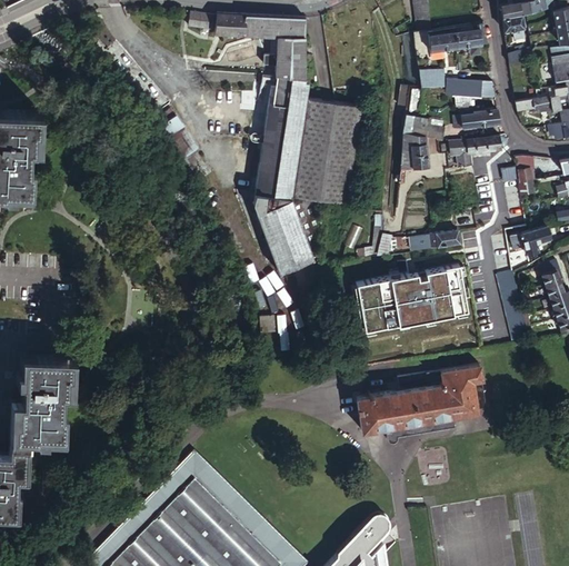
[(413,0),(418,20),(430,18),(429,8),(427,0),(413,0)]
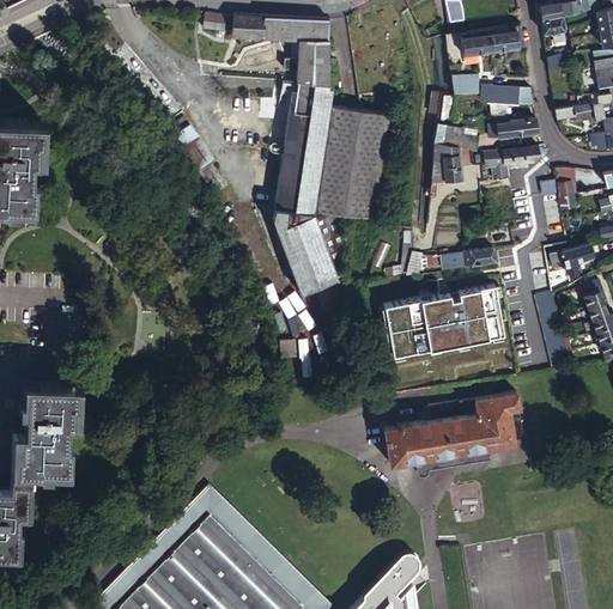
[(587,11),(584,0),(575,0),(574,2),(568,4),(559,5),(558,0),(544,0),(545,6),(538,8),(539,20),(560,17),(563,17),(565,17),(572,16),(587,11)]
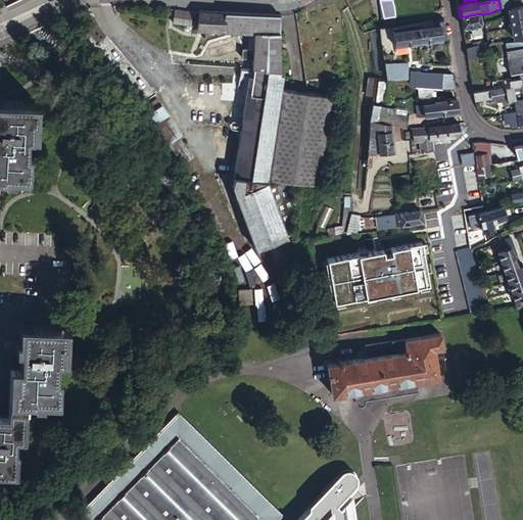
[(498,0),(501,9),(522,3),(521,0),(498,0)]
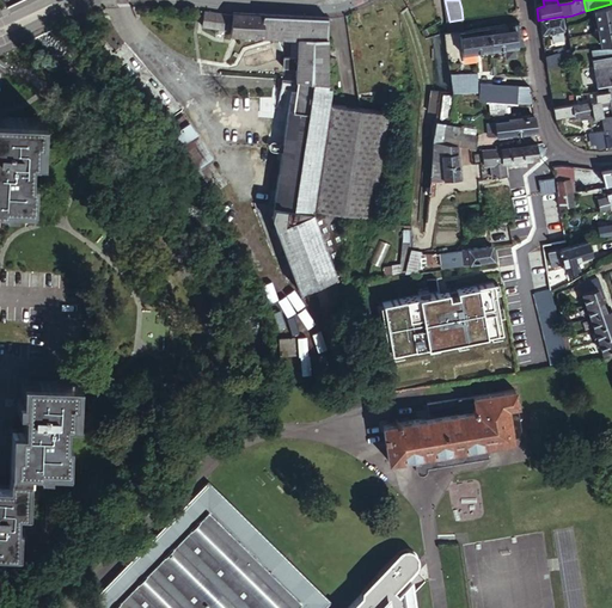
[(611,20),(611,11),(611,8),(594,12),(597,24),(611,20)]
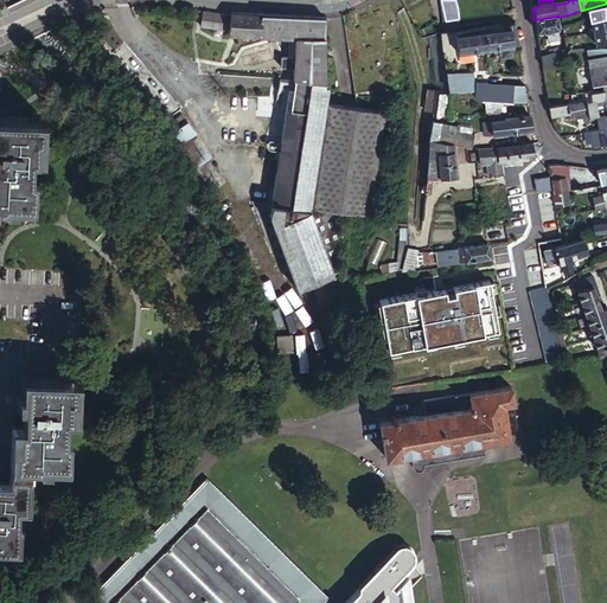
[(231,17),(204,13),(202,29),(231,33),(230,37),(296,43),(296,61),(285,61),(283,69),(296,70),(296,83),(295,91),(291,91),(278,172),(273,213),(269,215),(299,290),(340,275),(347,217),(312,211),(326,107),(328,97),(330,88),(325,88),(324,20),(231,13),(231,17)]
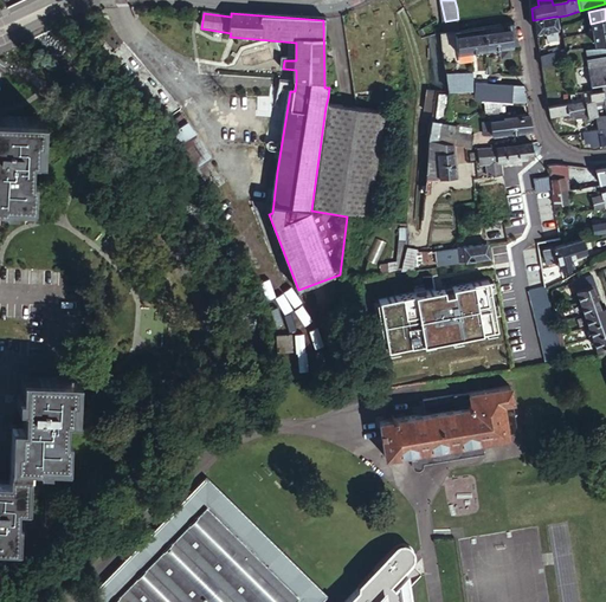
[(554,17),(533,20),(535,36),(556,33),(554,17)]
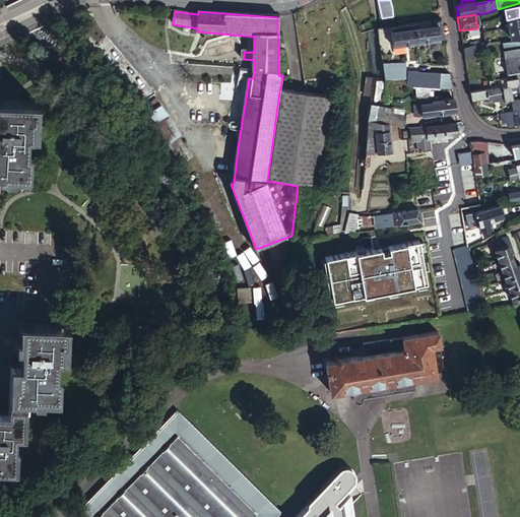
[(382,18),(384,30),(391,29),(390,24),(394,23),(393,16),(382,18)]
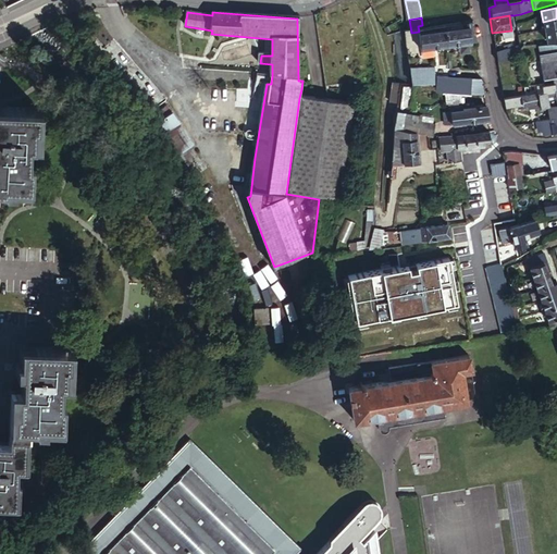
[(556,29),(556,19),(543,22),(545,33),(556,29)]
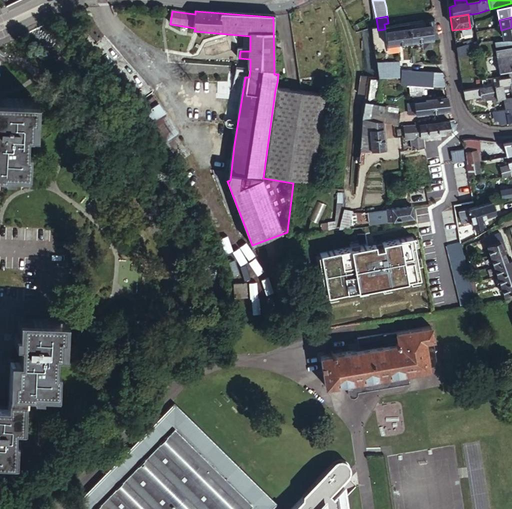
[(409,27),(411,43),(422,42),(423,50),(431,49),(430,41),(437,40),(436,23),(427,24),(427,28),(426,29),(425,24),(409,27)]
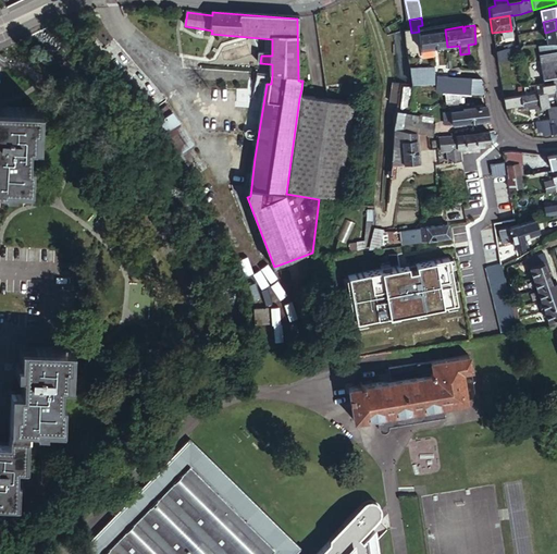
[(421,51),(447,47),(445,29),(418,34),(421,51)]
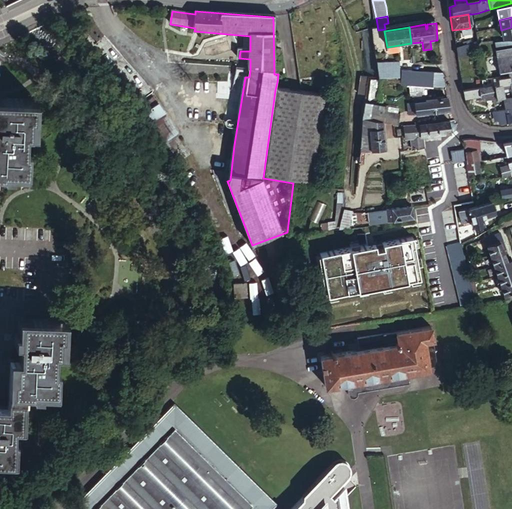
[(511,39),(511,27),(501,30),(503,40),(511,39)]
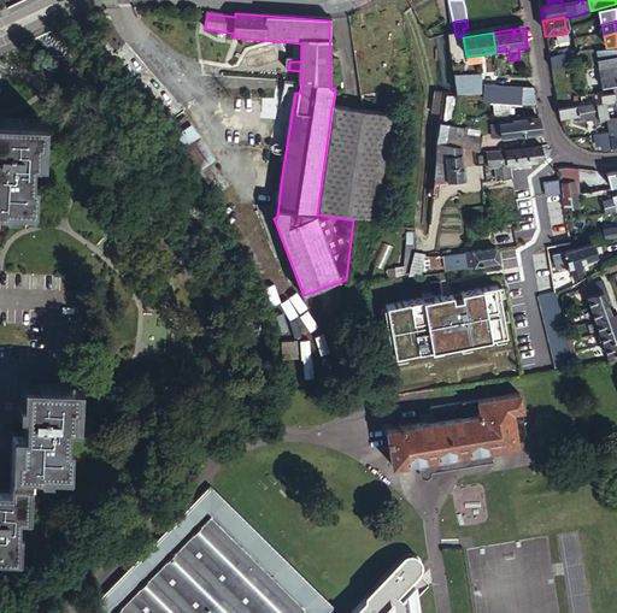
[(118,58),(109,46),(92,59),(100,71),(118,58)]
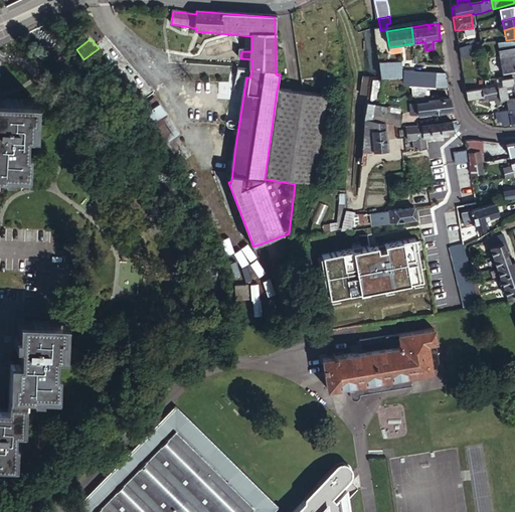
[(424,58),(442,56),(441,48),(434,49),(425,50),(423,50),(424,58)]
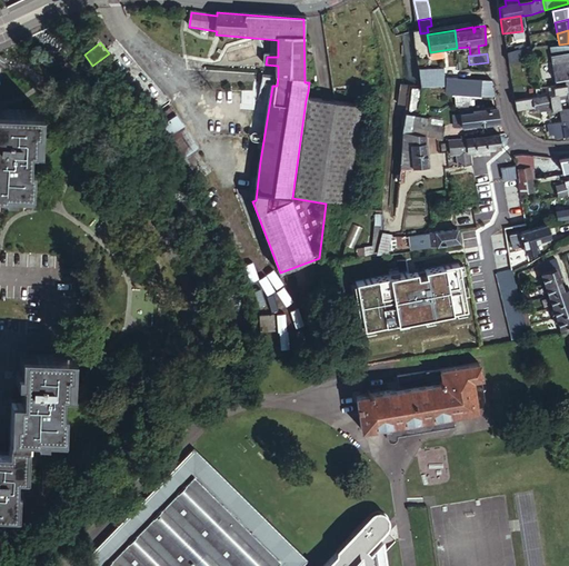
[(518,53),(507,58),(508,68),(521,62),(519,56),(518,53)]
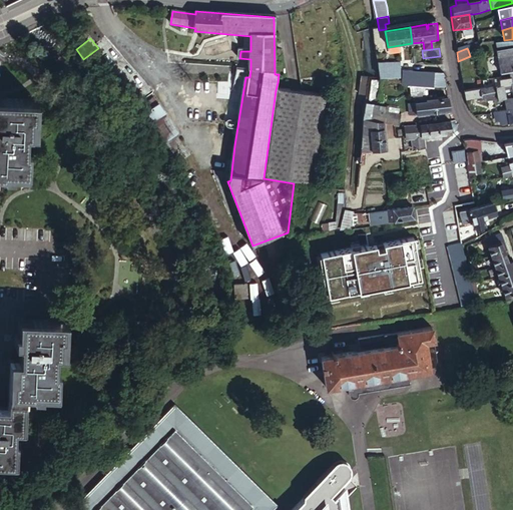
[(512,84),(512,50),(496,52),(500,78),(510,77),(511,84),(512,84)]
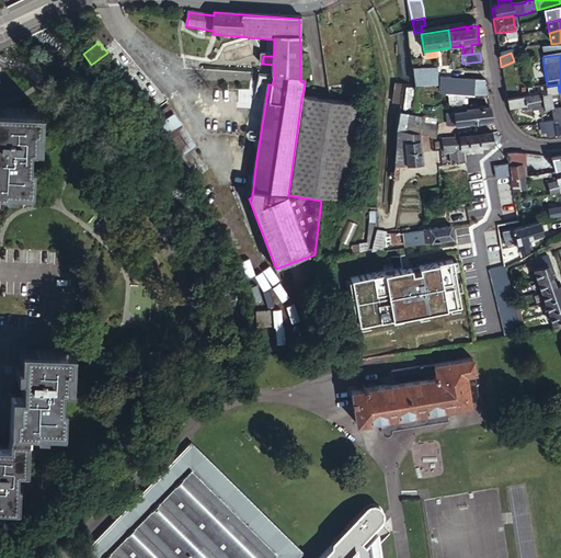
[(416,84),(437,86),(438,68),(414,68),(416,84)]
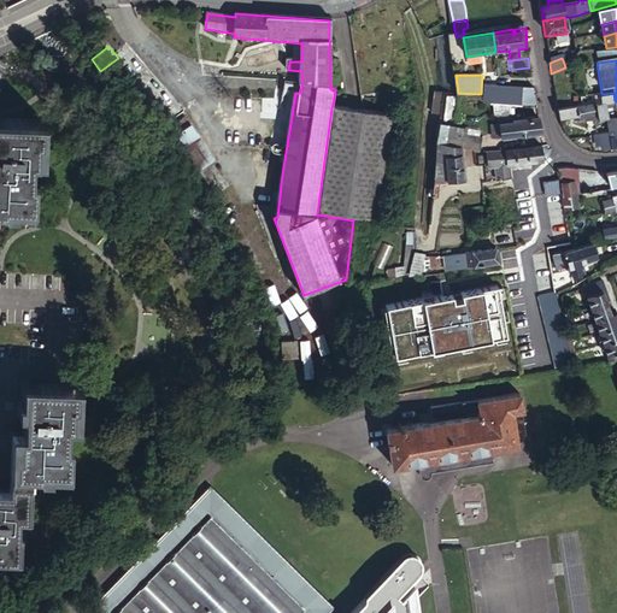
[(485,101),(536,105),(534,90),(486,86),(485,101)]
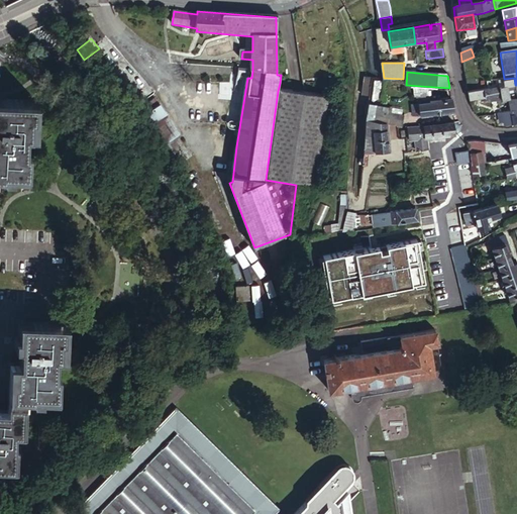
[(504,79),(500,80),(501,84),(500,88),(501,92),(508,92),(507,88),(516,87),(516,93),(516,85),(515,85),(514,78),(504,79)]
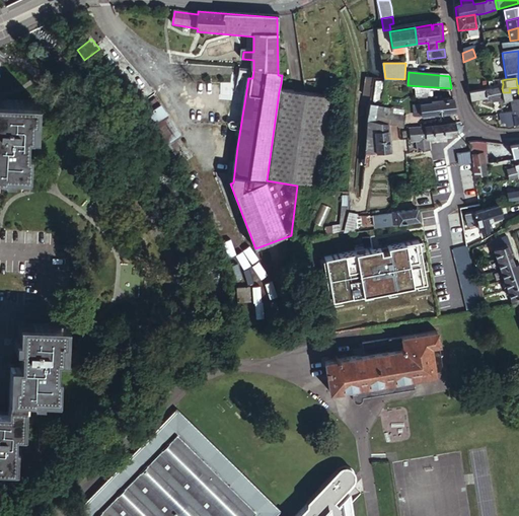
[(366,98),(373,98),(375,80),(367,80),(366,98)]
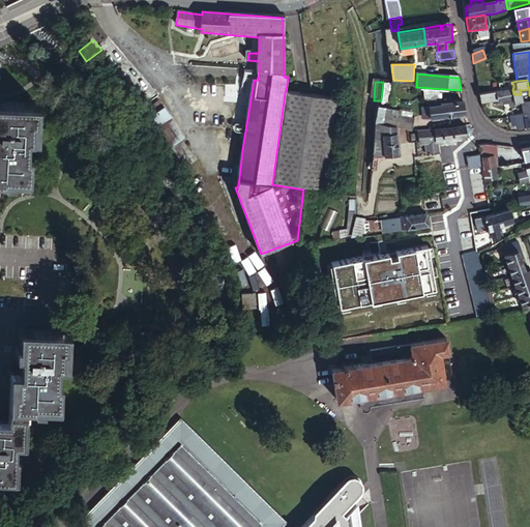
[(520,90),(521,94),(523,104),(529,101),(529,95),(529,89),(520,90)]
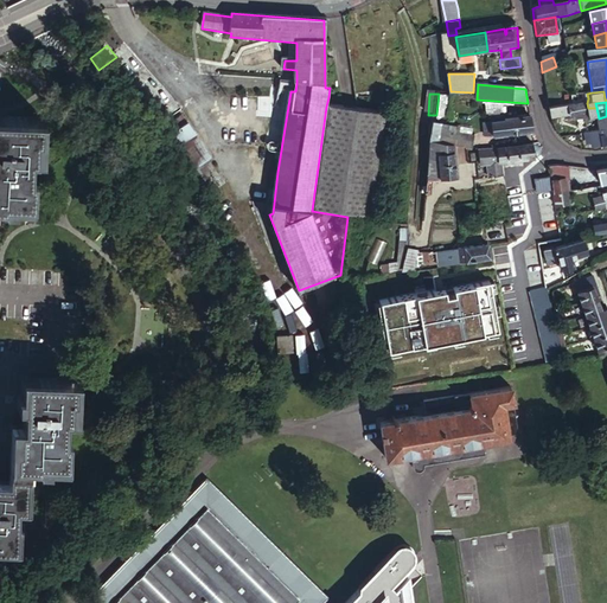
[(587,103),(549,108),(550,119),(582,114),(583,121),(596,119),(599,119),(596,108),(588,108),(587,103)]
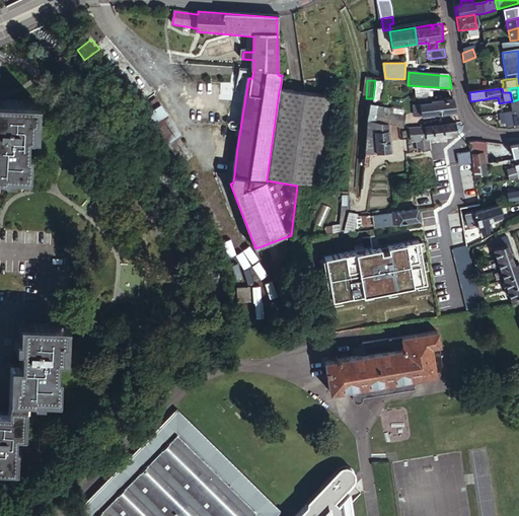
[(267,180),(297,186),(303,186),(303,182),(317,185),(330,100),(279,91),(267,180)]
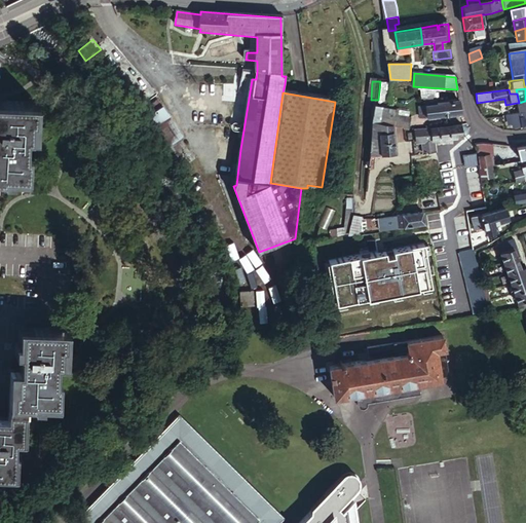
[(36,103),(0,101),(0,179),(2,179),(3,175),(29,176),(30,153),(27,153),(28,137),(31,138),(32,119),(35,119),(36,103)]
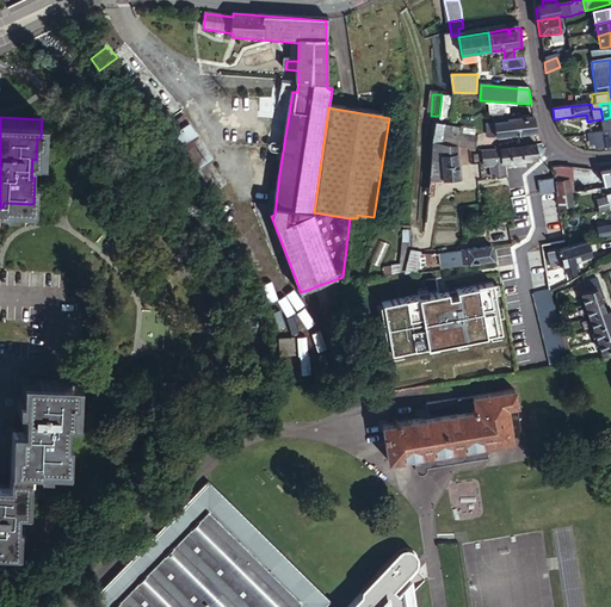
[(610,117),(603,119),(600,119),(604,135),(606,148),(610,147),(610,117)]
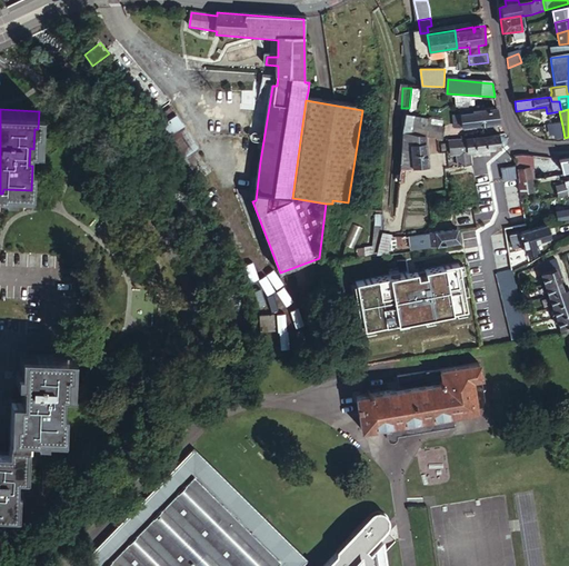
[(498,122),(497,110),(473,112),(475,115),(451,118),(452,126),(462,125),(463,128),(498,122)]
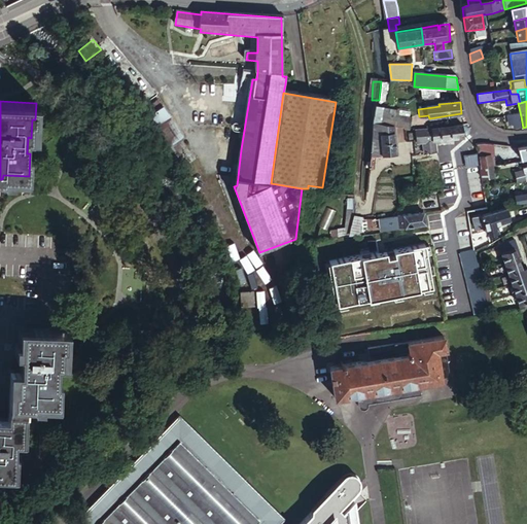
[(160,103),(140,116),(151,134),(166,151),(167,151),(173,160),(174,159),(183,171),(196,162),(182,141),(184,139),(160,103)]
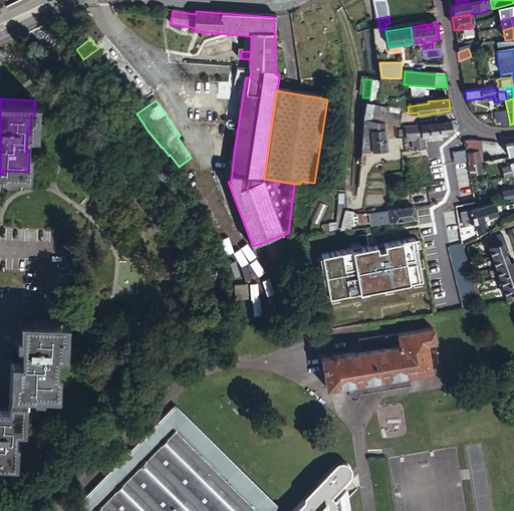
[(384,124),(399,126),(401,111),(374,107),(372,122),(384,124)]
